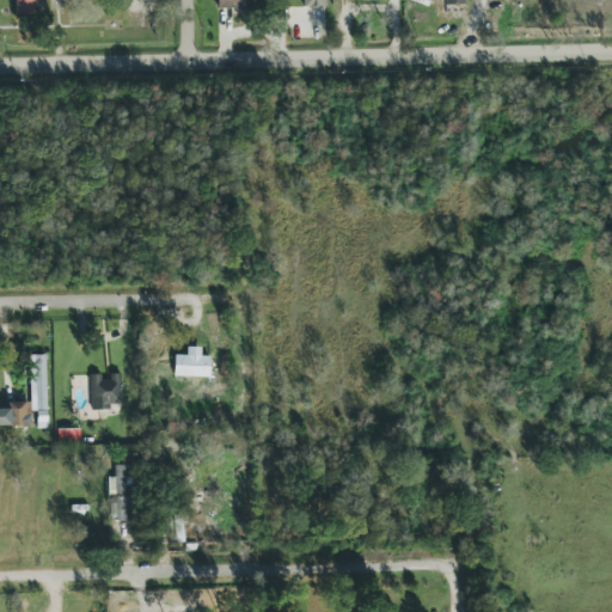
[(14,0),(31,0),(32,12),(14,12),(14,0)]
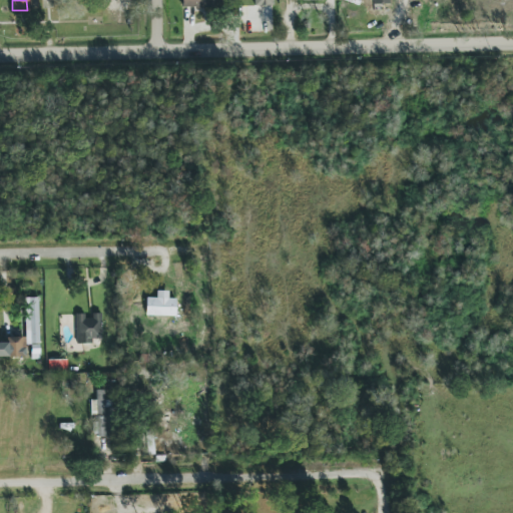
[(222,0),(181,0),(182,8),(222,7),(222,0)]
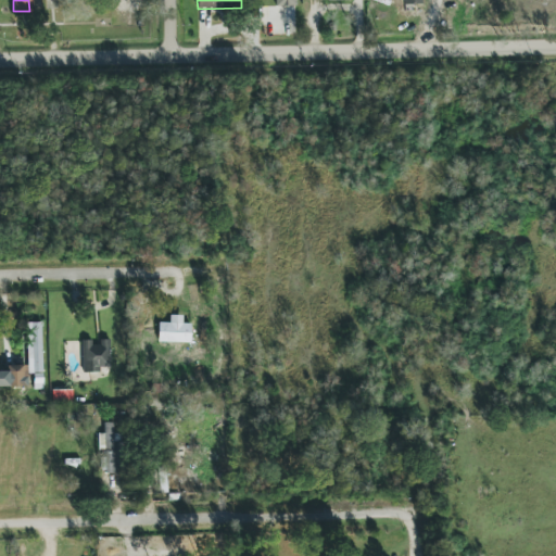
[(191,324),(182,324),(182,315),(171,315),(169,324),(159,323),(158,342),(190,343),(191,324)]
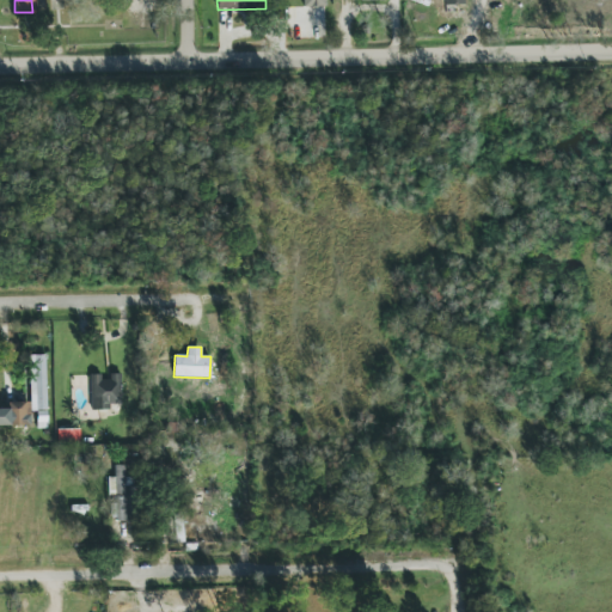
[(47,410),(46,355),(30,355),(31,411),(47,410)]
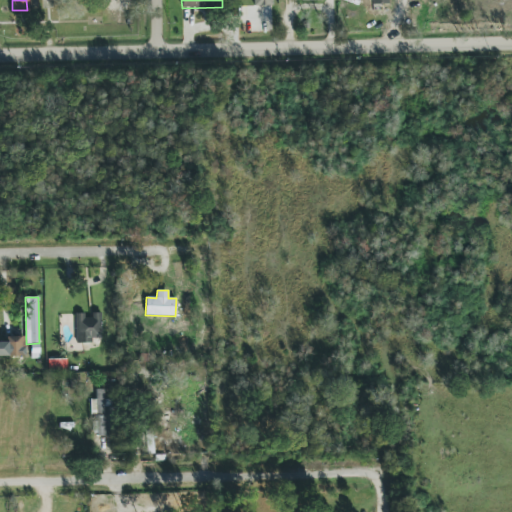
[(75,314),(76,343),(92,343),(92,338),(102,338),(101,315),(84,315),(84,313),(75,314)]
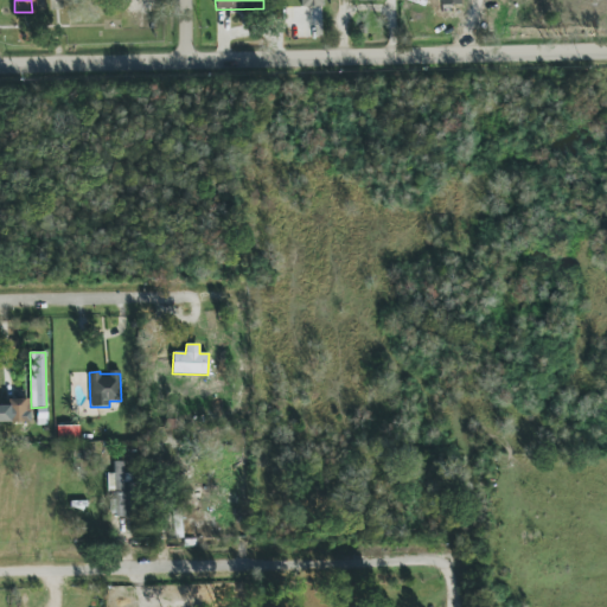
[(29,422),(29,398),(7,400),(8,422),(29,422)]
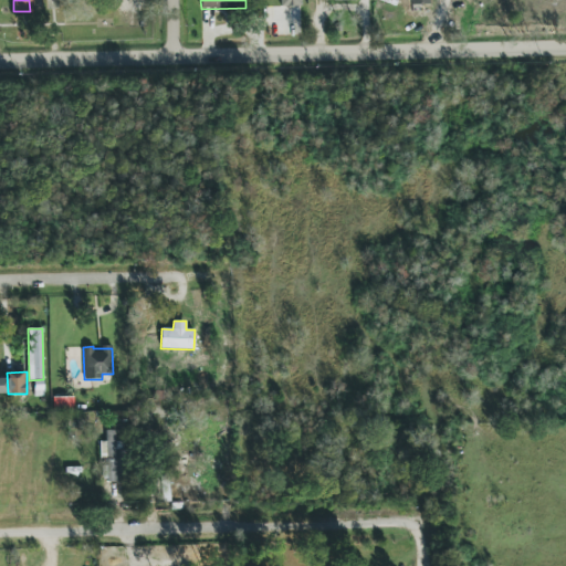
[(100,442),(101,462),(102,462),(103,482),(124,482),(123,441),(115,442),(115,430),(105,430),(106,441),(100,442)]
